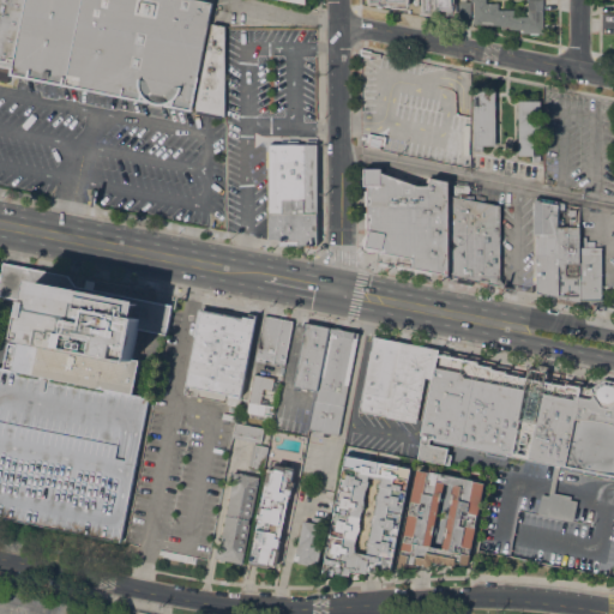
[(200,0),(212,2),(198,77),(199,77),(192,112),(164,106),(160,106),(155,104),(151,103),(148,102),(140,100),(140,101),(120,97),(120,96),(10,74),(7,83),(0,80),(0,0),(200,0)]
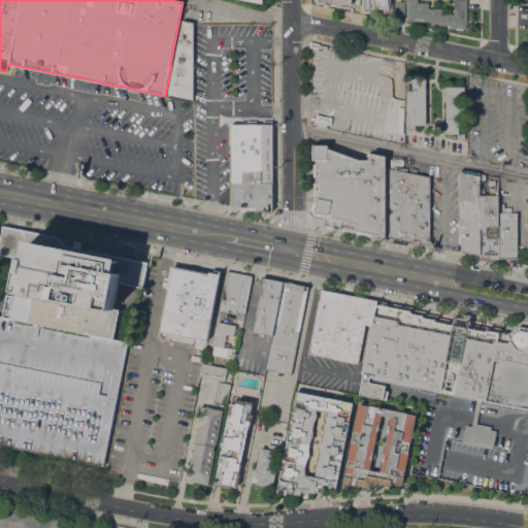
[(385,11),(385,12),(382,11),(382,10),(380,10),(380,11),(376,11),(376,10),(368,10),(368,0),(391,0),(391,11),(385,11)]
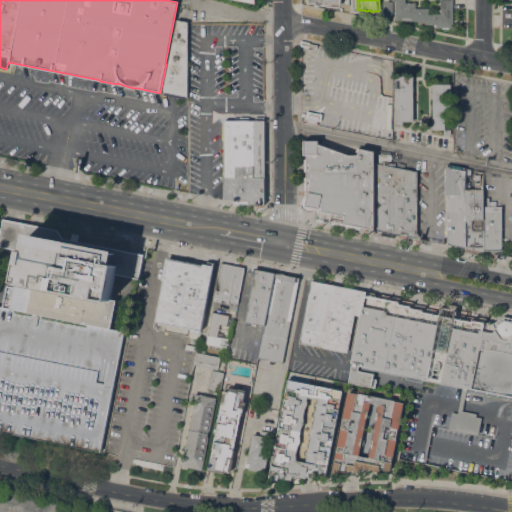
[(415,3),(415,8),(430,8),(430,13),(440,13),(440,0),(452,0),(453,27),(448,27),(448,28),(442,28),(442,27),(434,27),(434,26),(432,26),(432,24),(418,25),(418,20),(401,20),(401,19),(395,19),(395,1),(393,1),(393,0),(405,0),(405,3),(415,3)]
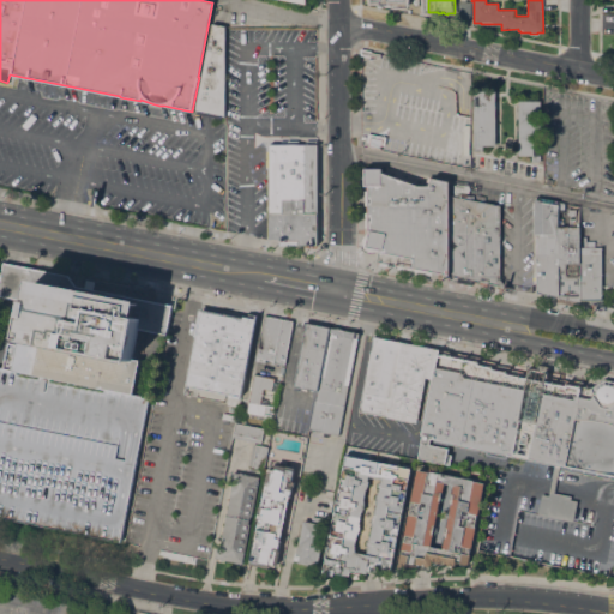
[(458,2),(470,2),(470,18),(458,18),(458,2)]
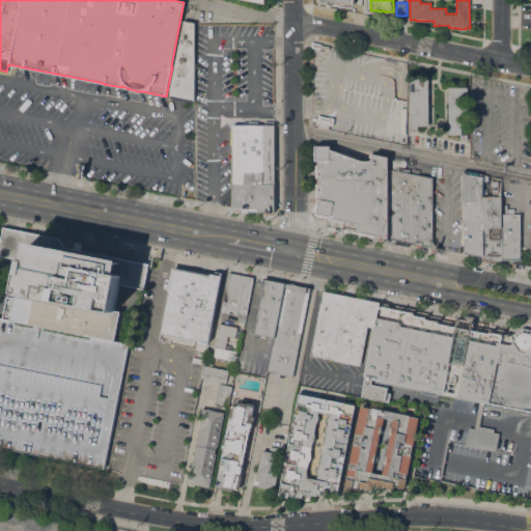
[(194,101),(192,100),(192,103),(170,98),(170,95),(169,95),(169,90),(184,20),(194,23),(194,101)]
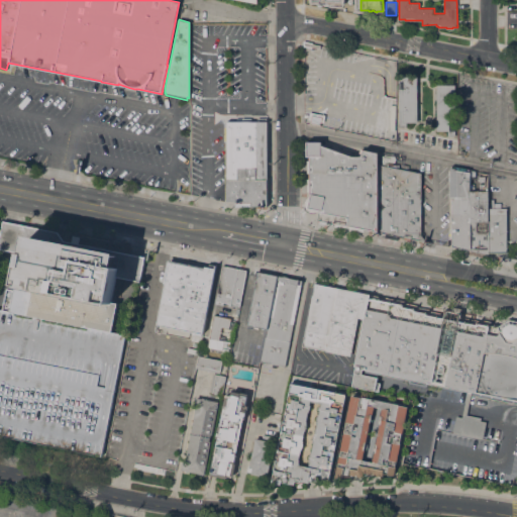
[(320,45),(320,48),(312,46),(311,47),(303,46),(303,40),(312,42),(312,44),(320,45)]
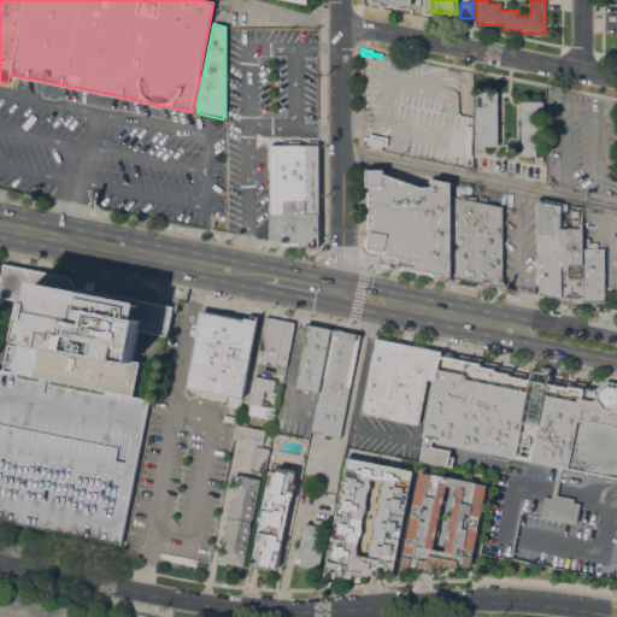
[(498,146),(485,146),(485,152),(476,152),(476,146),(476,92),(498,92),(498,146)]
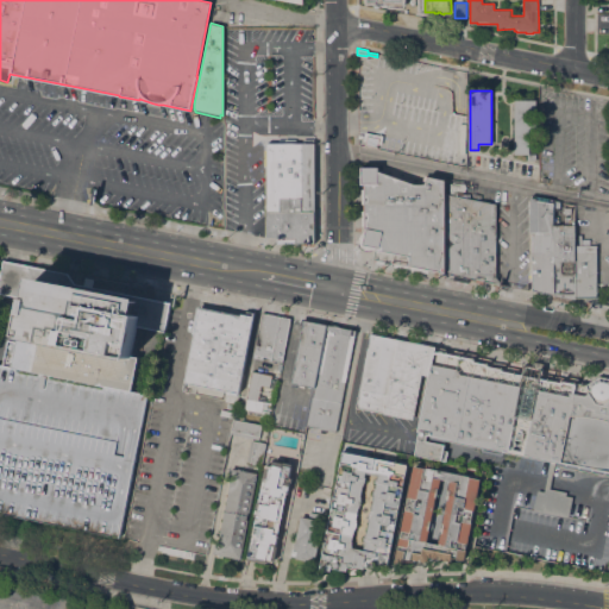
[(535,159),(527,159),(527,154),(514,154),(515,100),(537,100),(535,159)]
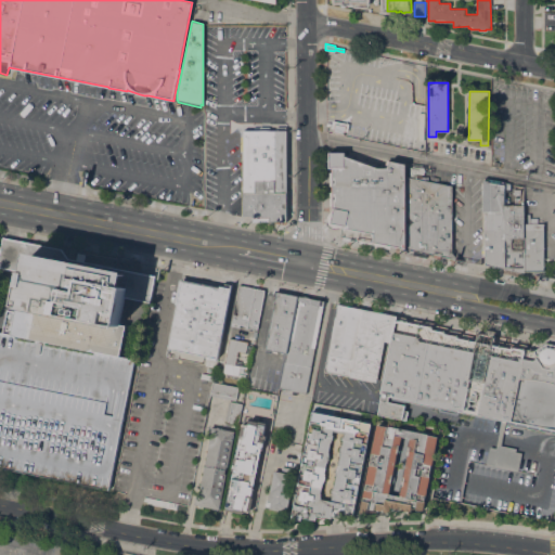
[(349,124),(348,131),(345,131),(344,134),(333,132),(334,129),(331,128),(333,120),(349,124)]
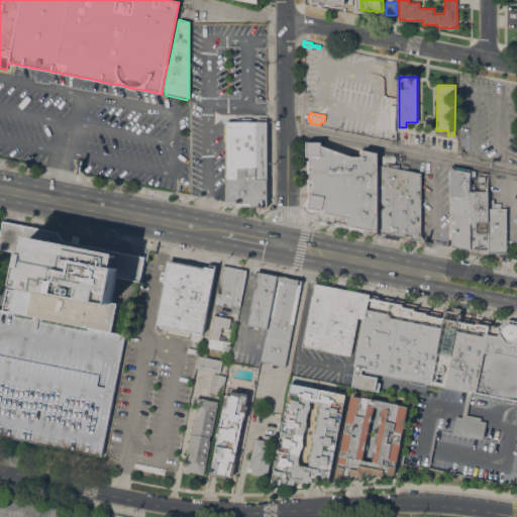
[(227,120),(236,120),(251,121),(267,121),(267,203),(234,203),(234,199),(226,199),(227,120)]
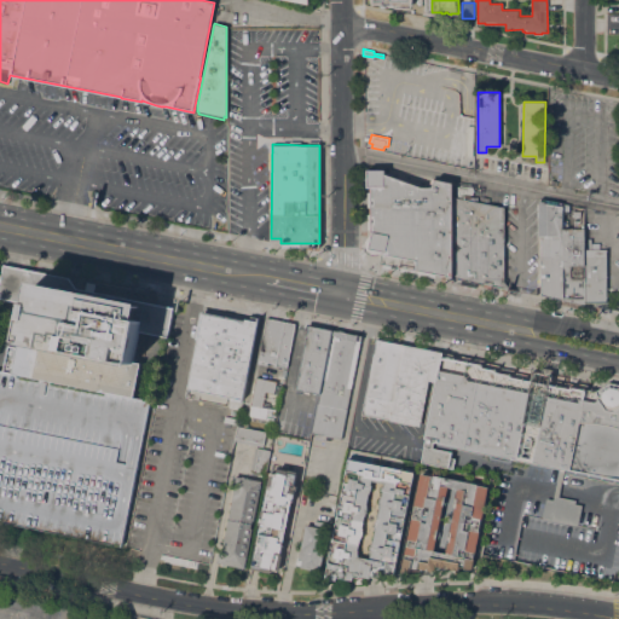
[(452,277),(380,262),(382,252),(381,252),(379,253),(376,254),(374,255),(370,254),(366,252),(364,248),(364,244),(365,241),(370,236),(370,187),(366,187),(366,169),(385,169),(385,174),(423,187),(432,187),(435,179),(452,183),(452,189),(452,197),(452,277)]
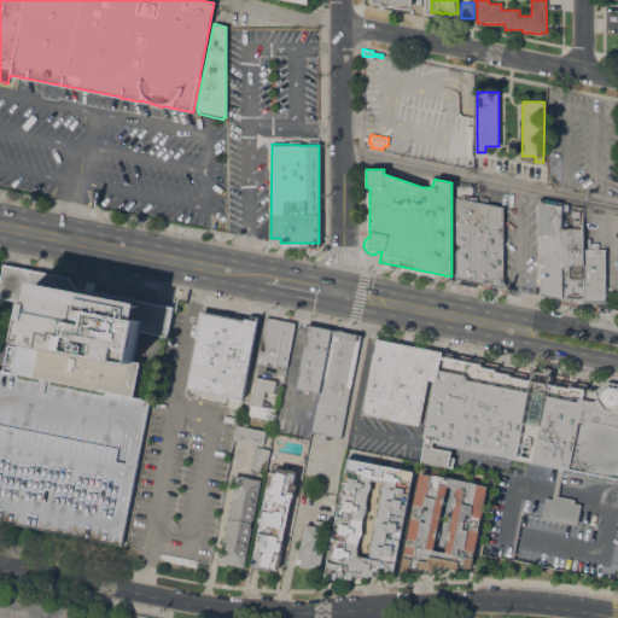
[(476,284),(452,277),(452,197),(478,202),(476,284)]
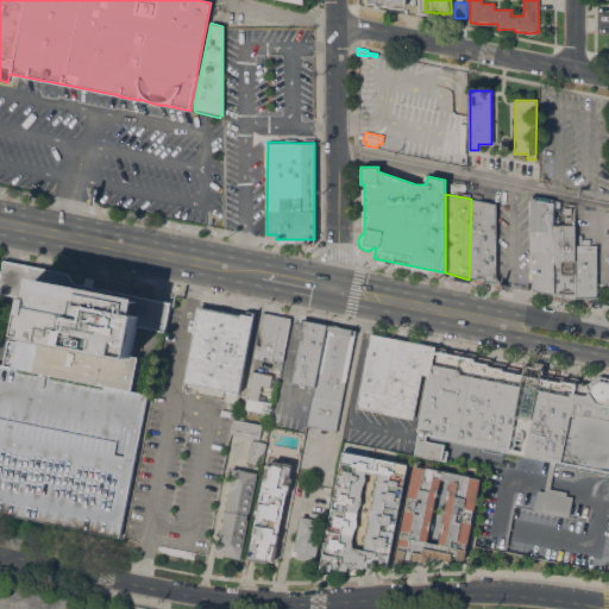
[(531,195),(553,200),(553,224),(553,295),(532,290),(531,195)]
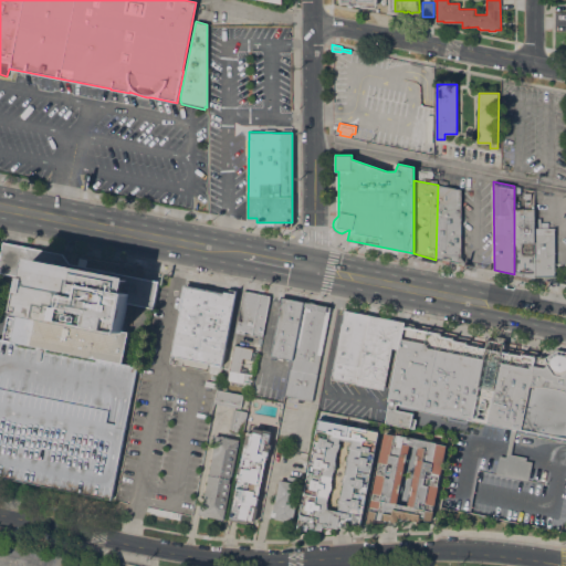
[(438,185),(461,190),(461,264),(436,260),(438,185)]
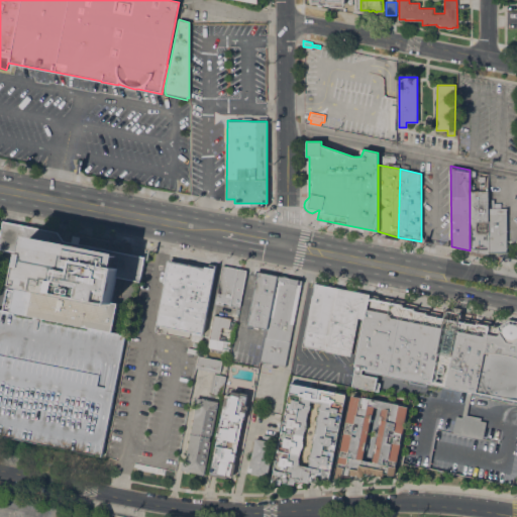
[(470,190),(488,190),(488,208),(488,252),(488,253),(470,250),(470,190)]
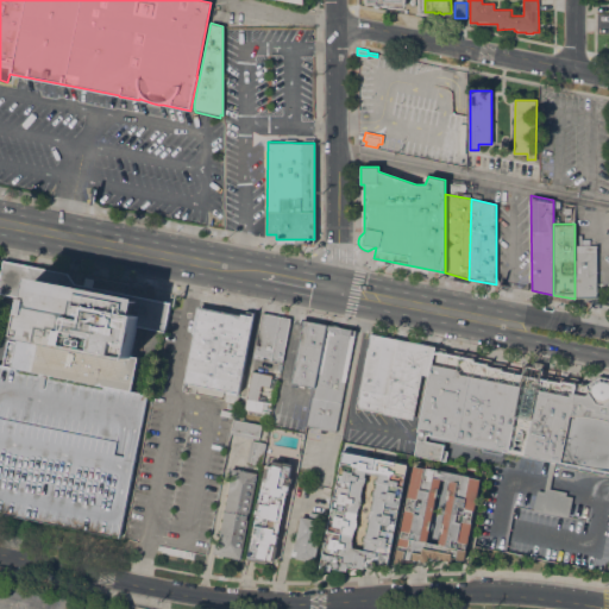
[(575,245),(597,245),(597,297),(575,297),(575,245)]
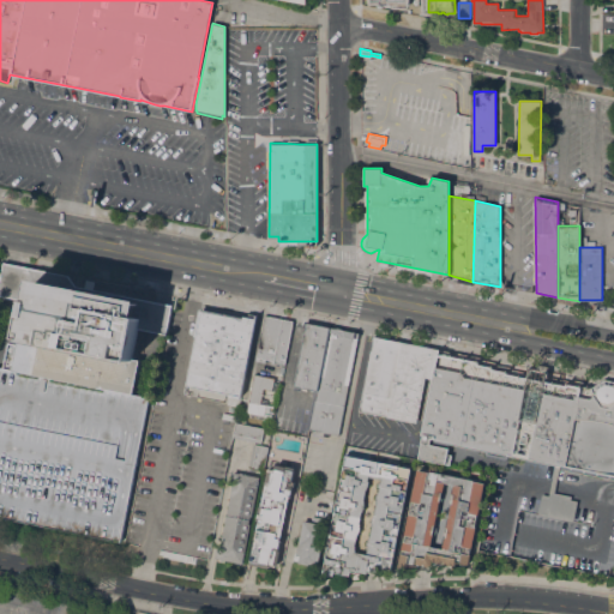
[(172,305),(166,335),(145,330),(133,393),(149,397),(120,542),(0,517),(0,367),(2,368),(8,342),(16,344),(24,300),(0,295),(0,282),(4,264),(70,277),(76,286),(172,305)]
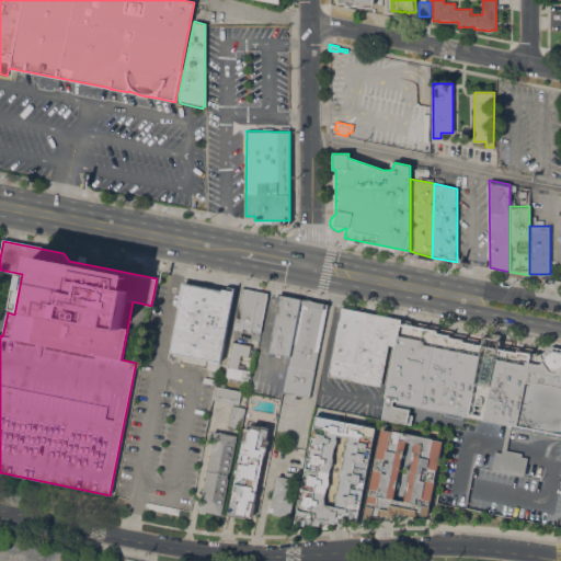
[(170,352),(180,307),(176,306),(181,282),(221,289),(221,288),(226,289),(227,285),(235,287),(219,362),(170,352)]
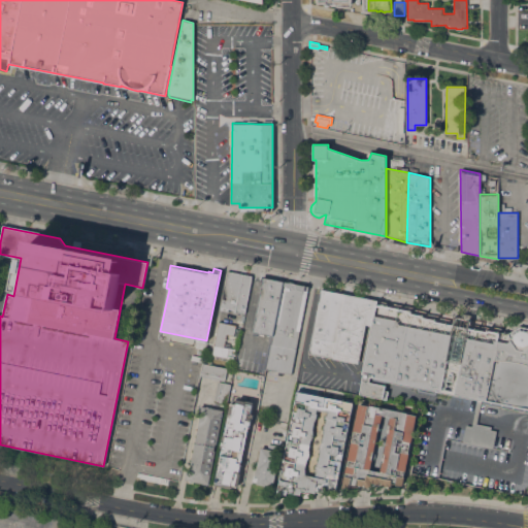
[(231,309),(228,308),(227,310),(220,309),(227,271),(238,273),(231,309)]
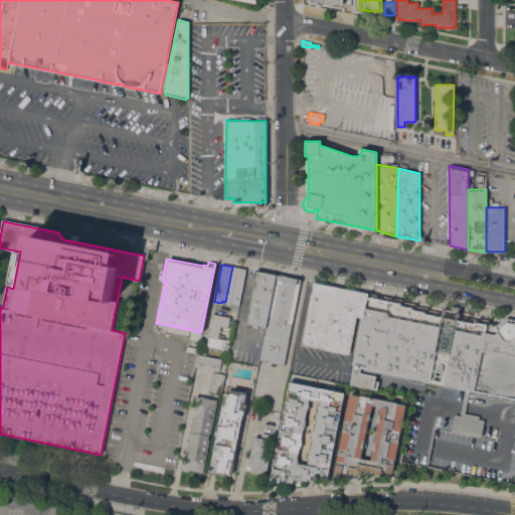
[(232,267),(245,270),(238,306),(229,304),(229,302),(225,302),(232,267)]
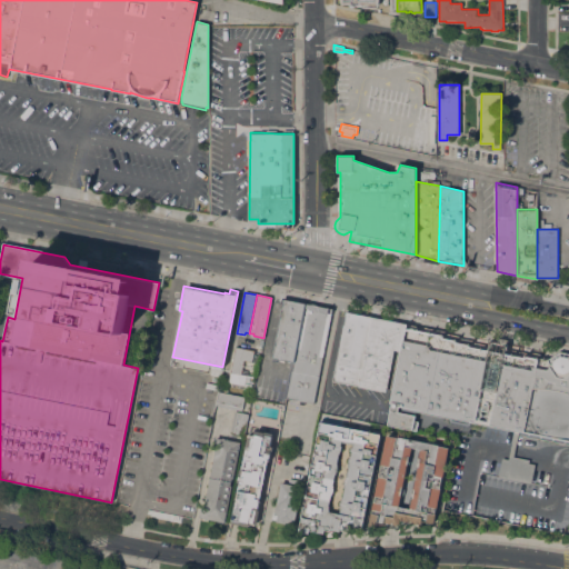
[(293,365),(289,365),(290,361),(272,358),(283,300),(306,305),(293,365)]
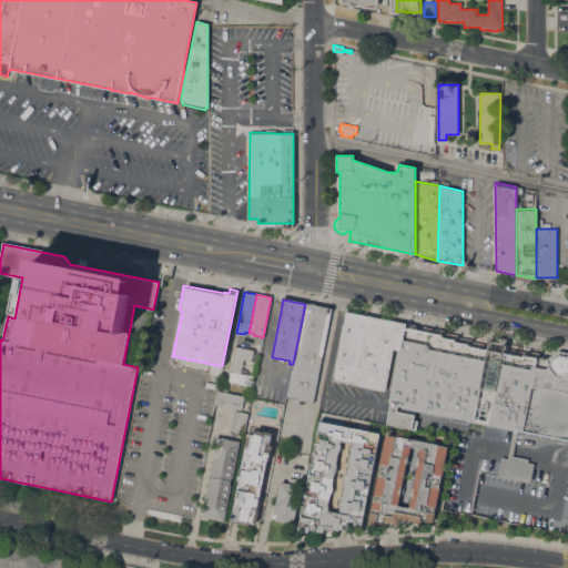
[(306,300),(332,304),(331,308),(331,312),(313,403),(286,397),(306,300)]
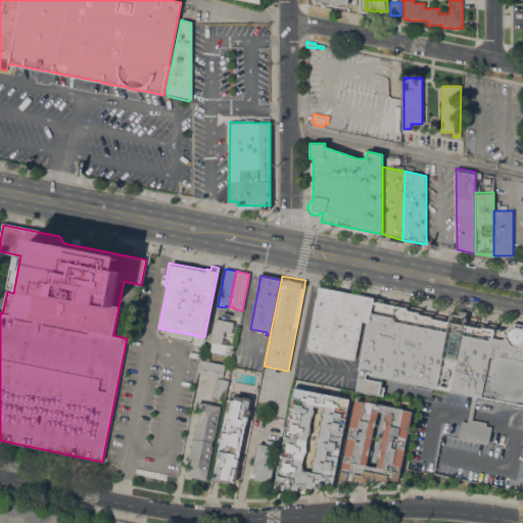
[(319,286),(333,289),(320,352),(305,349),(319,286)]
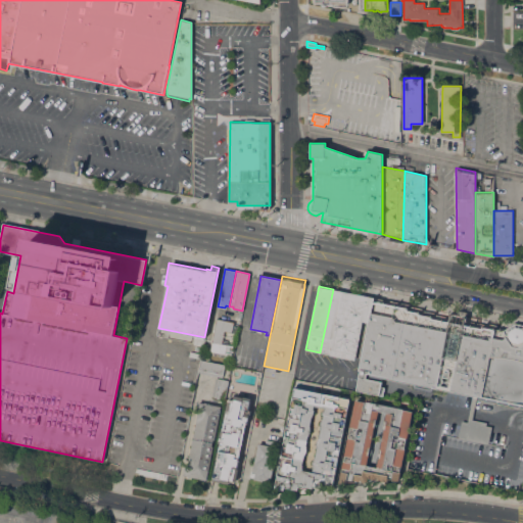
[(333,289),(345,292),(333,354),(320,352),(333,289)]
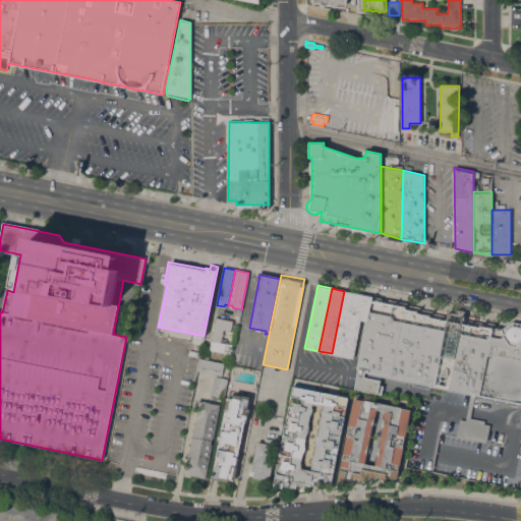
[(344,291),(355,293),(343,356),(332,353),(344,291)]
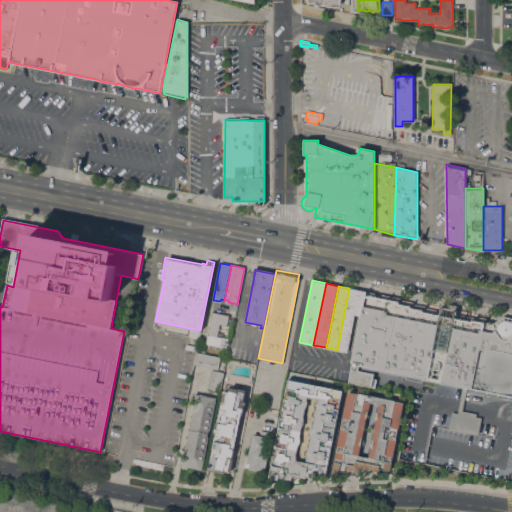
[(349,288),(359,290),(365,291),(361,315),(354,314),(346,352),(337,350),(349,288)]
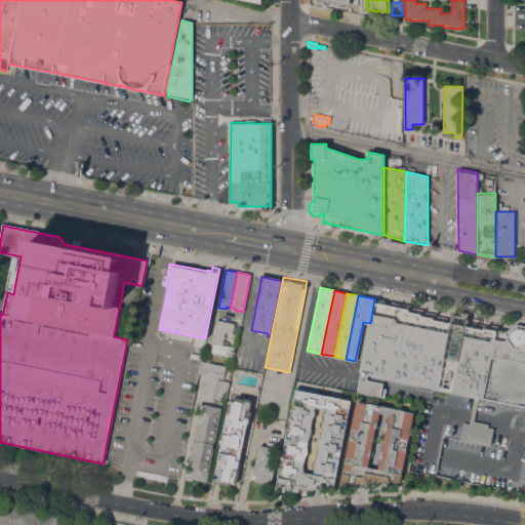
[(371,376),(368,376),(368,380),(382,384),(381,388),(386,389),(384,397),(358,392),(361,372),(360,371),(370,323),(374,299),(384,300),(384,305),(386,305),(371,376)]
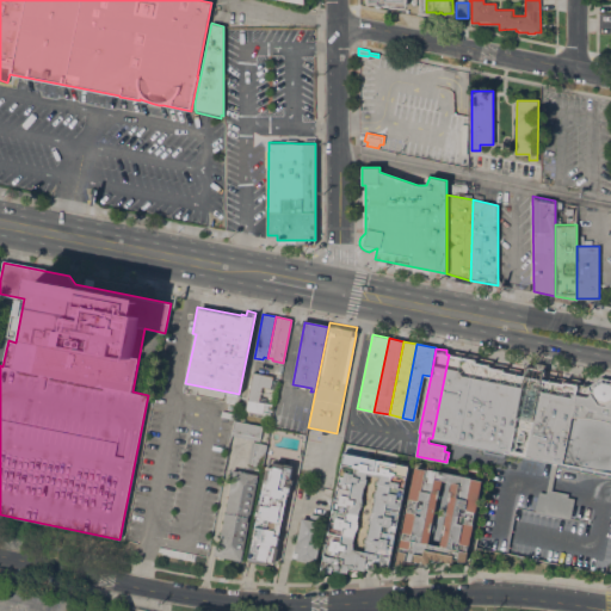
[(445,440),(432,438),(449,355),(461,357),(445,440)]
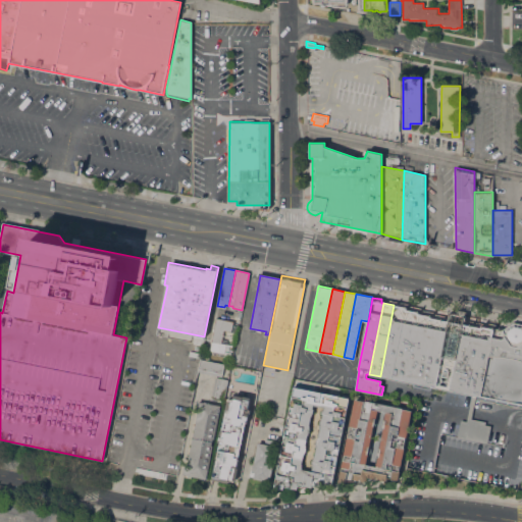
[(393,379),(380,376),(394,305),(407,307),(406,310),(393,379)]
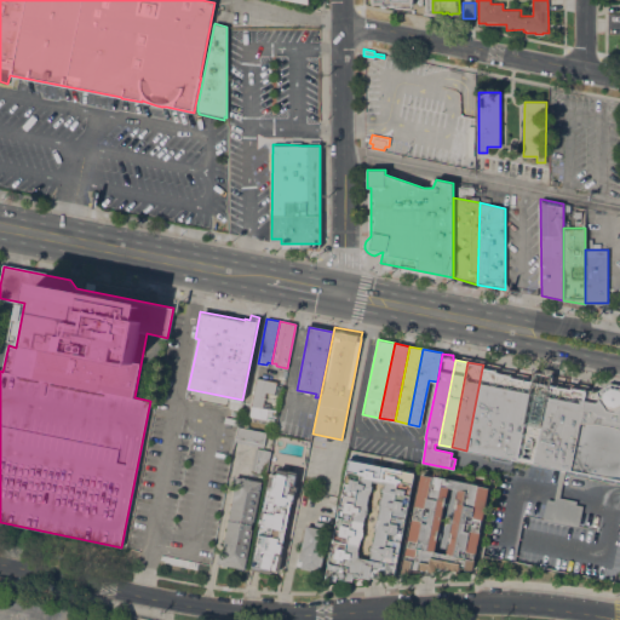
[(481,453),(466,451),(482,368),(498,371),(498,373),(481,453)]
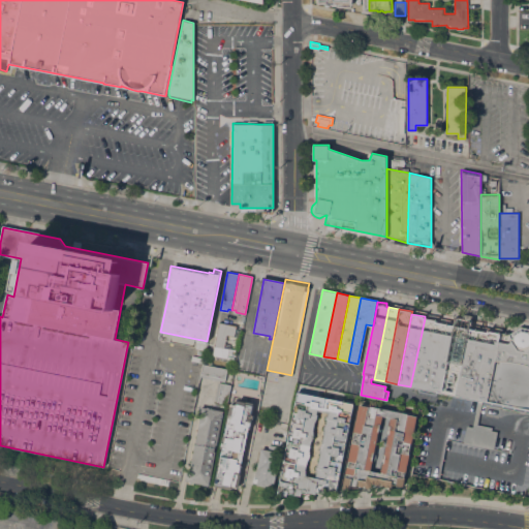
[(447,359),(454,325),(456,317),(469,320),(468,327),(466,337),(461,362),(447,359)]
